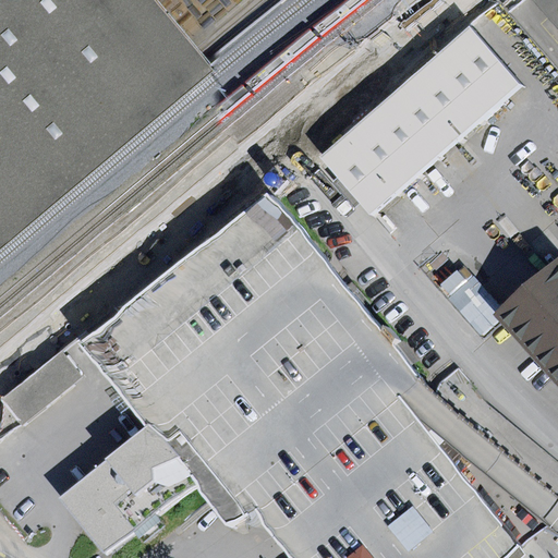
[(0,0),(0,221),(191,64),(137,0),(0,0)]
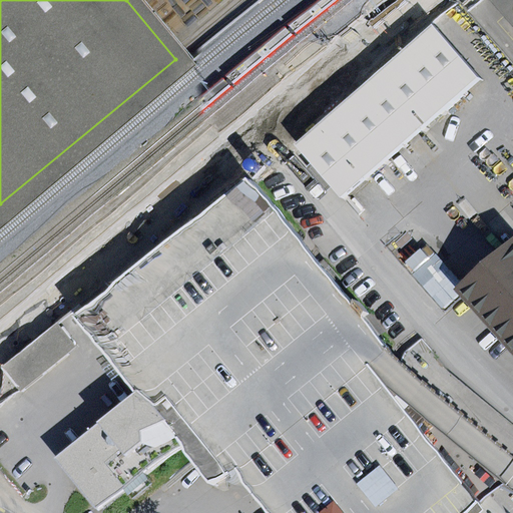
[(512,0),(491,0),(512,24),(512,0)]
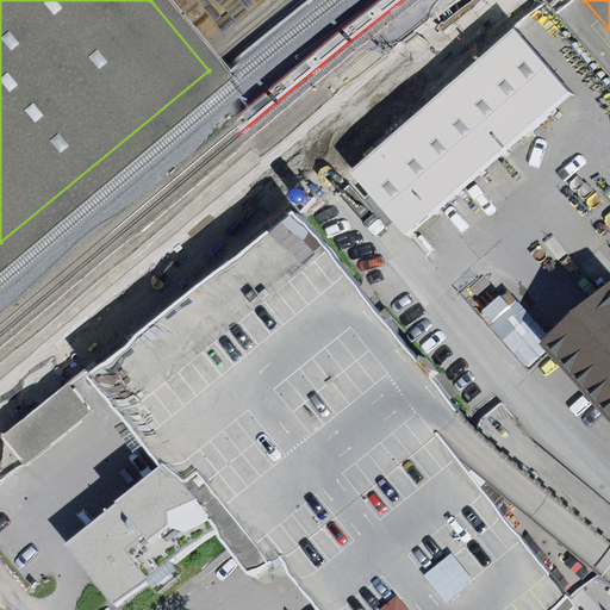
[(514,31),(349,173),(404,237),(570,97),(514,31)]
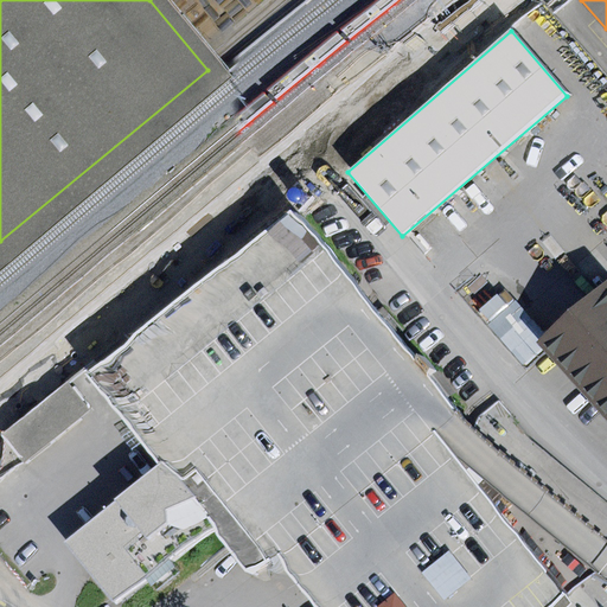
[(547,606),(563,594),(545,572),(521,538),(483,492),(454,455),(435,430),(447,423),(454,408),(345,273),(326,250),(289,205),(85,376),(120,415),(139,439),(160,466),(63,544),(113,605),(206,529),(249,582),(269,564),(279,558),(296,582),(318,606),(547,606)]
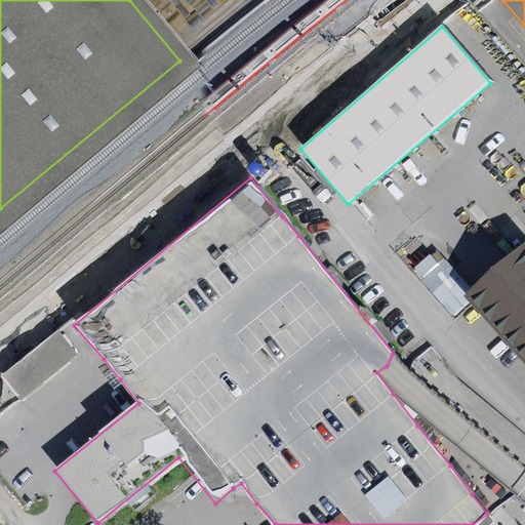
[(524,247),(468,298),(524,361),(524,247)]
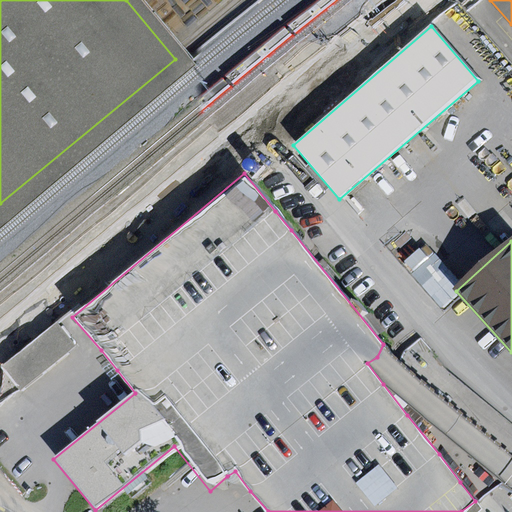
[(57,322),(4,366),(25,391),(78,346),(57,322)]
